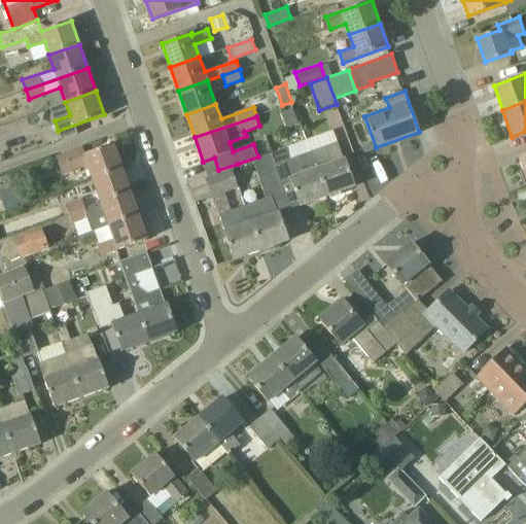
[(354,184),(347,166),(338,141),(310,150),(327,195),(354,184)]
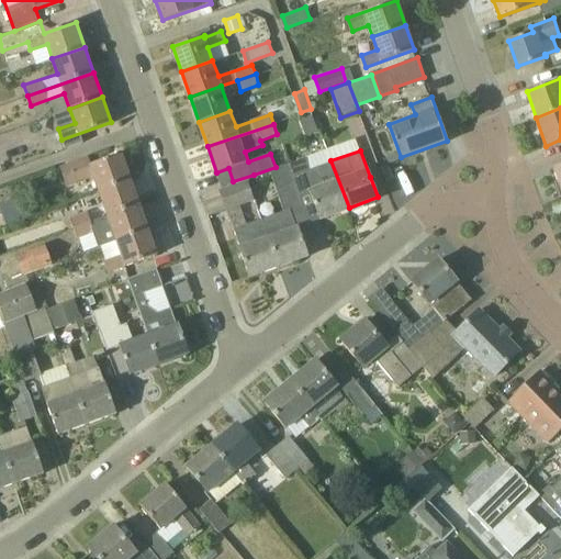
[(99,190),(131,178),(122,154),(91,164),(88,155),(60,165),(68,186),(93,177),(99,190)]
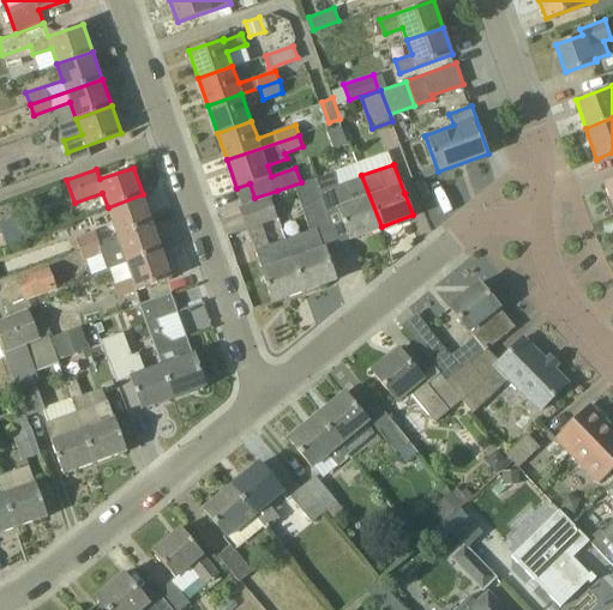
[(353,237),(382,227),(361,175),(338,183),(335,173),(317,179),(330,216),(331,222),(344,218),(353,237)]
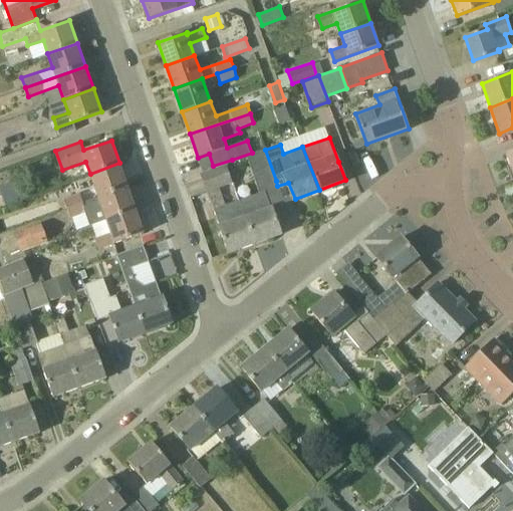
[(276,181),(265,150),(248,156),(258,187),(276,181)]
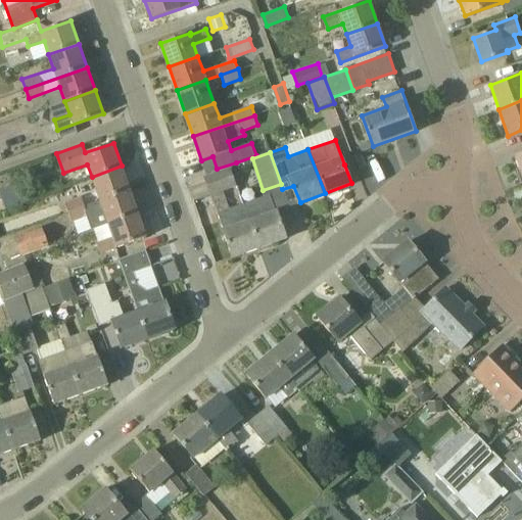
[(122,166),(92,177),(100,200),(130,189),(122,166)]
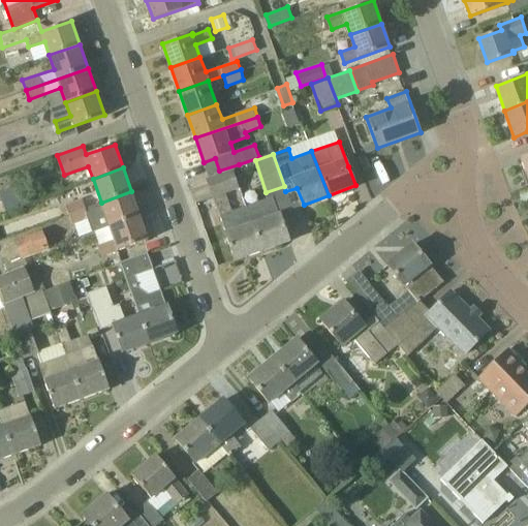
[(225,191),(240,186),(234,168),(208,178),(214,195),(225,191)]
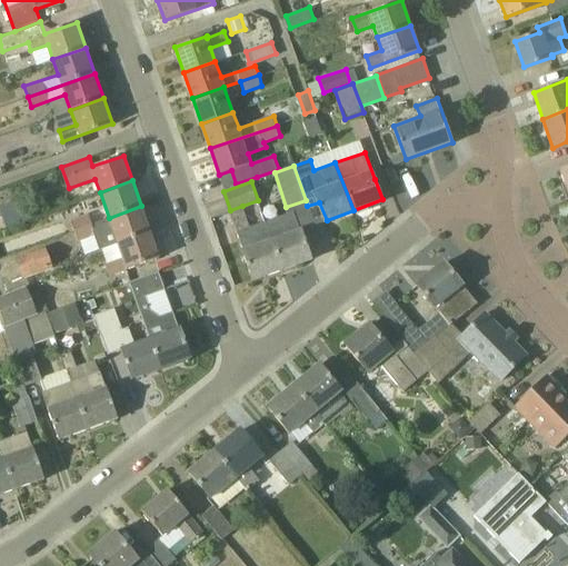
[(0,204),(0,207),(7,226),(28,218),(19,197),(0,204)]
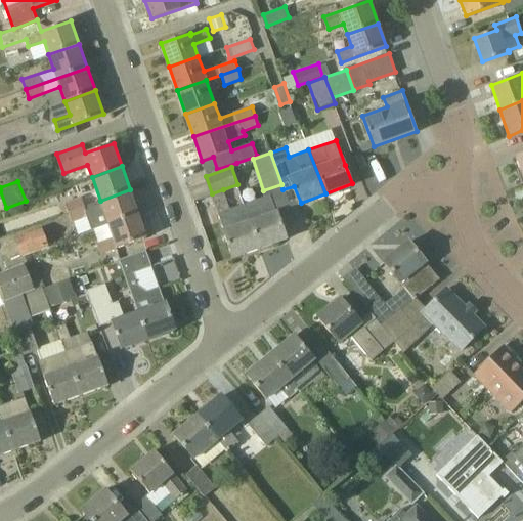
[(109,224),(138,213),(130,189),(100,201),(85,206),(70,211),(73,220),(88,215),(93,229),(109,224)]
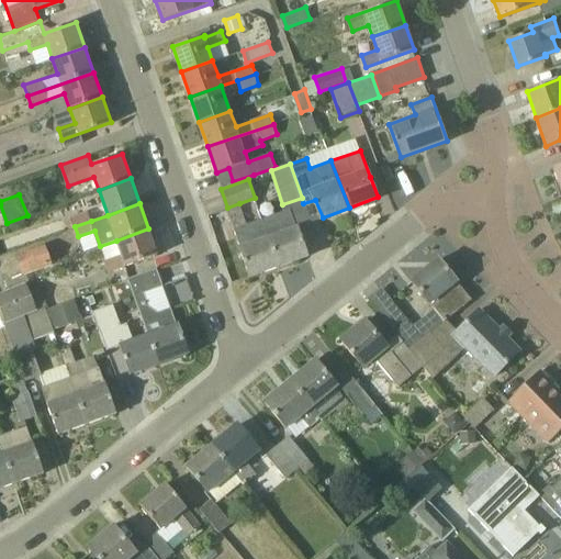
[(307,255),(298,226),(290,209),(261,219),(279,265),(307,255)]
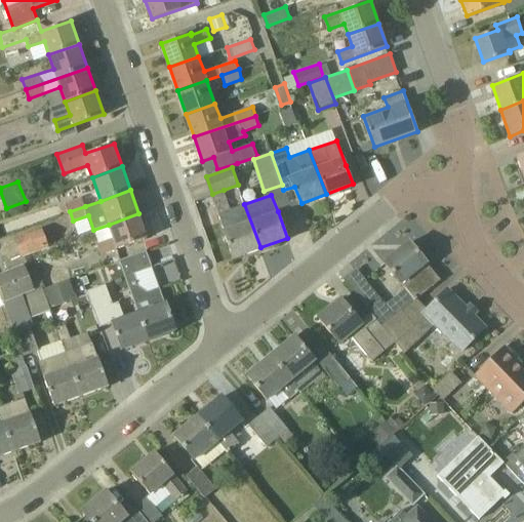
[(85,206),(81,197),(66,202),(70,211),(85,206)]
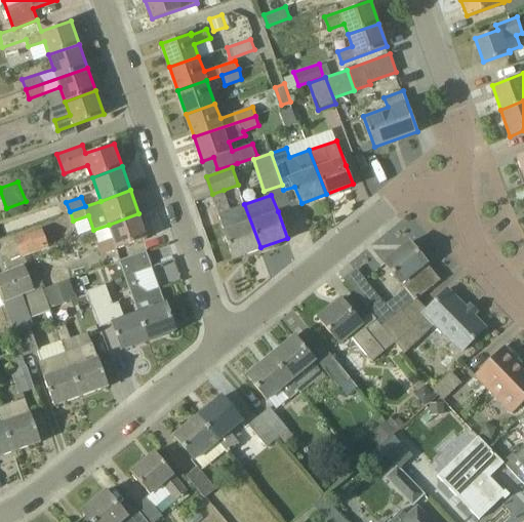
[(244,204),(231,208),(218,212),(225,231),(224,231),(233,256),(260,247),(244,204)]
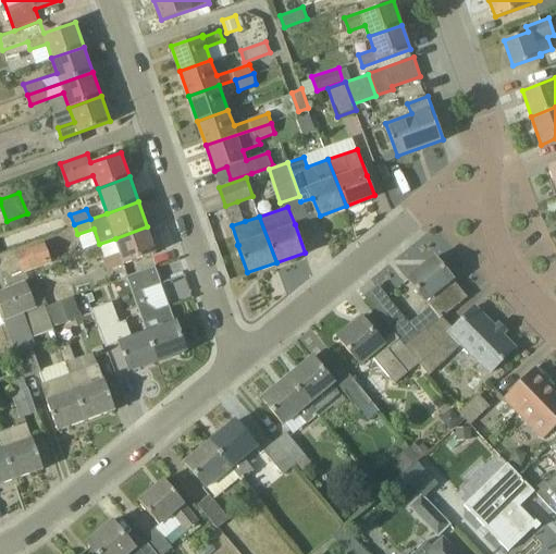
[(108,269),(156,253),(147,226),(115,238),(120,251),(103,258),(108,269)]
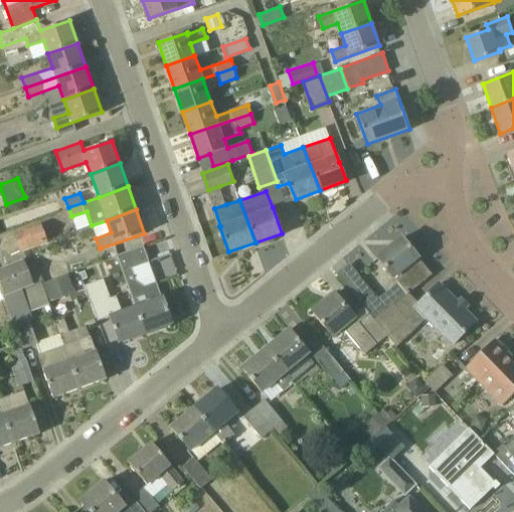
[(41,224),(16,232),(21,250),(46,240),(41,224)]
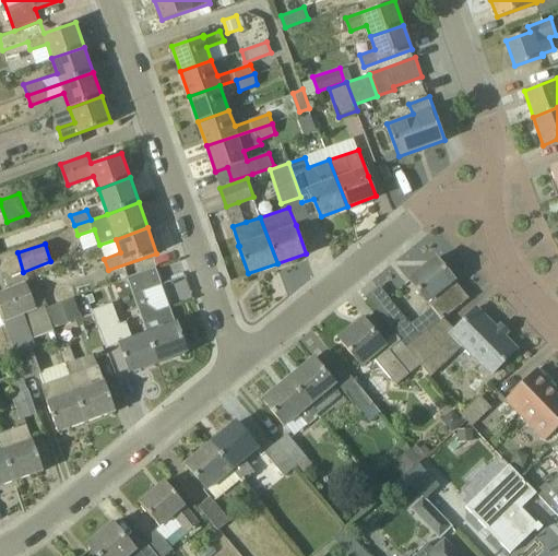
[(437,257),(410,279),(442,319),(469,297),(454,279),(437,257)]
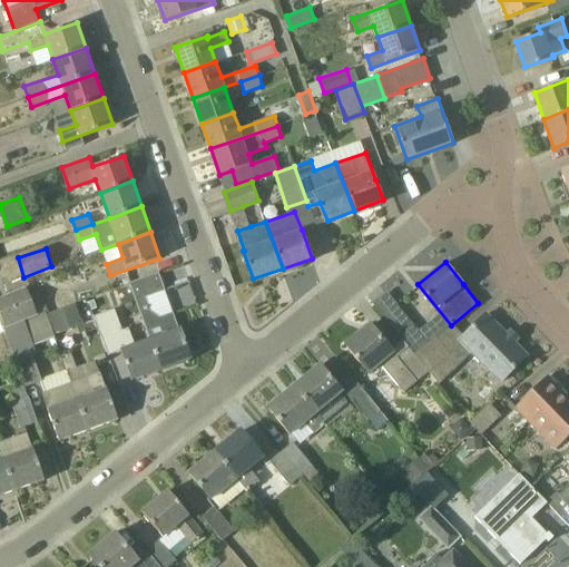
[(154,293),(165,289),(159,272),(130,282),(150,338),(162,369),(190,358),(174,311),(159,316),(151,310),(149,303),(153,301),(155,297),(155,296),(154,293)]
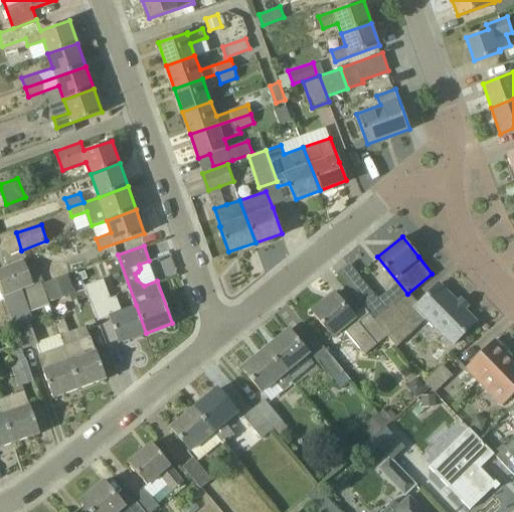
[(0,284),(4,295),(43,281),(36,263),(26,266),(24,260),(9,265),(0,268),(0,284)]
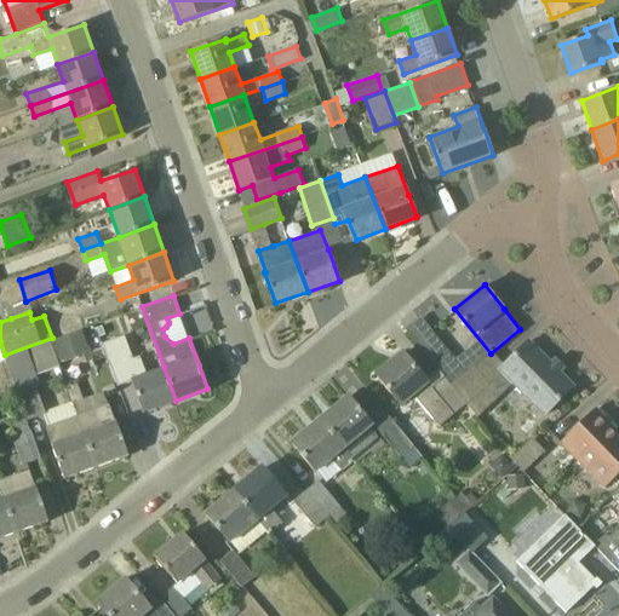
[(53,340),(62,362),(91,351),(84,328),(53,340)]
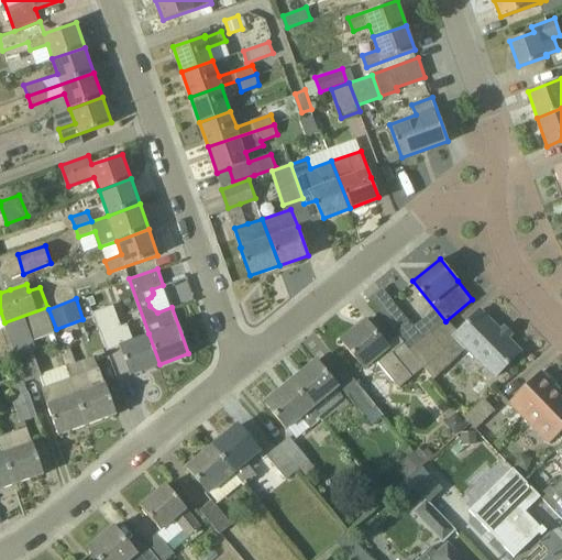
[(160,364),(149,333),(133,339),(128,324),(121,326),(113,305),(94,311),(108,350),(120,344),(131,375),(160,364)]
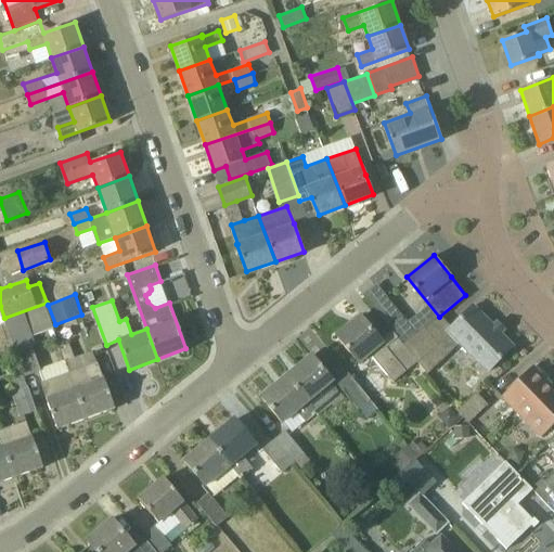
[(44,305),(47,304),(47,303),(4,318),(25,376),(41,371),(41,370),(40,368),(33,344),(36,343),(33,334),(49,329),(52,326),(44,305)]
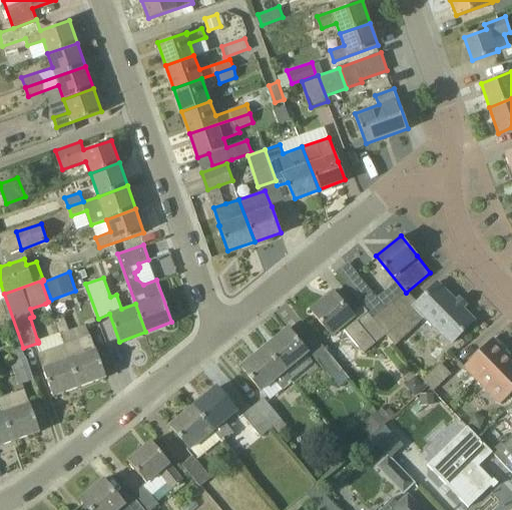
[(450,344),(475,319),(438,282),(403,316),(393,303),(392,303),(387,308),(374,318),(386,332),(396,344),(425,317),(450,344)]
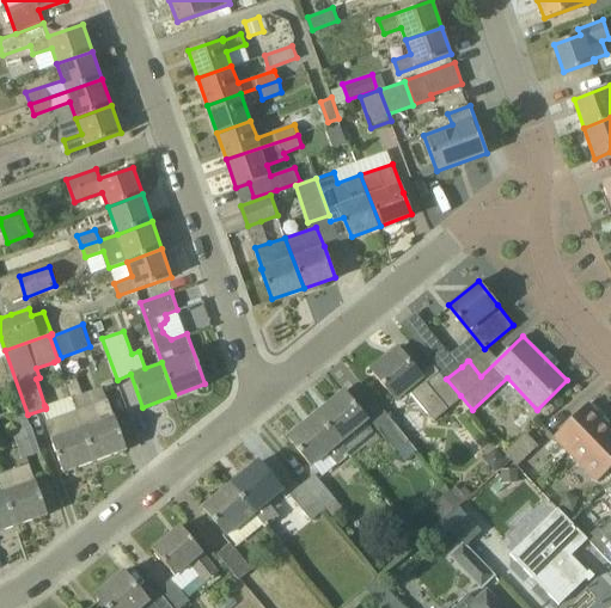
[(441,343),(426,355),(439,372),(446,379),(462,367),(451,354),(441,343)]
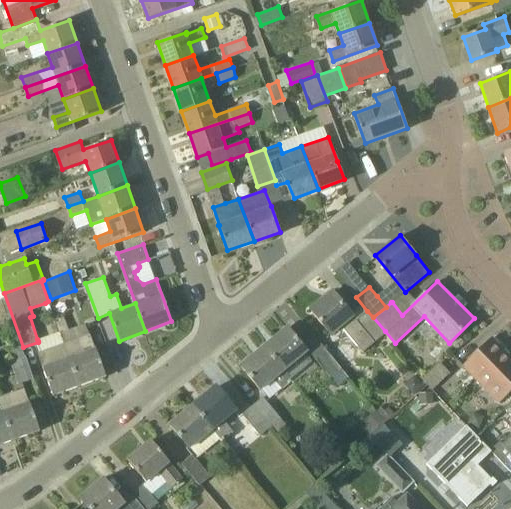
[(357,320),(345,306),(333,290),(310,309),(332,335),(343,326),(362,350),(385,331),(373,317),(367,311),(357,320)]
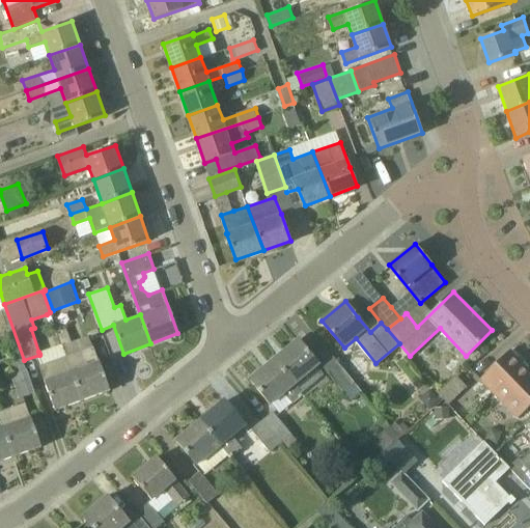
[(63,344),(73,341),(67,327),(58,330),(63,344)]
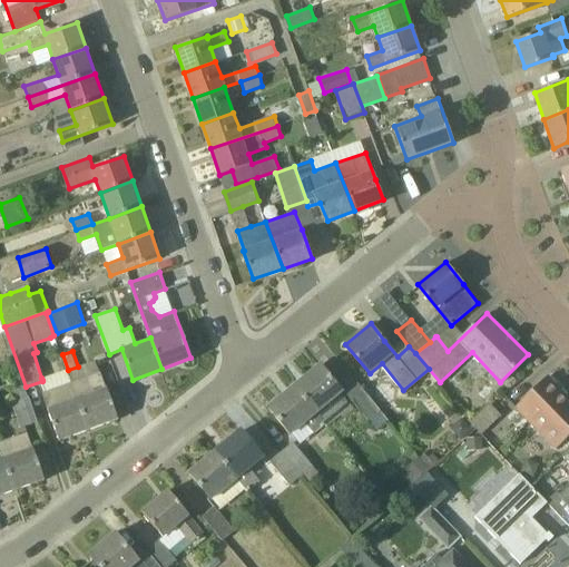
[(343,392),(335,382),(321,364),(295,385),(325,423),(327,426),(342,413),(344,417),(354,409),(341,393),(343,392)]
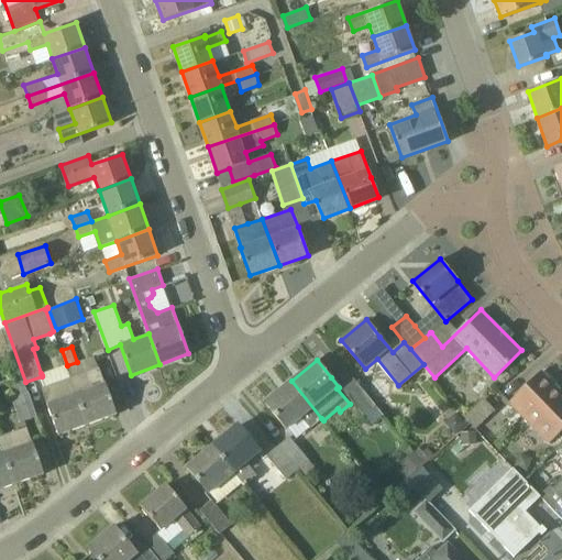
[(117,413),(100,366),(70,376),(87,424),(117,413)]
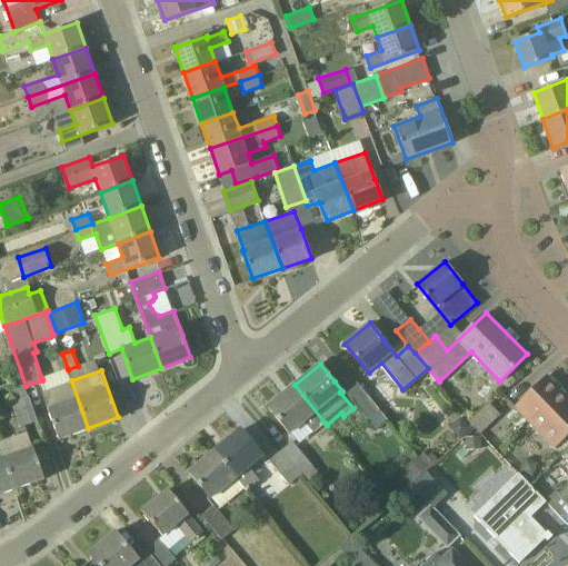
[(567,396),(560,388),(547,375),(515,406),(555,447),(567,433),(567,396)]
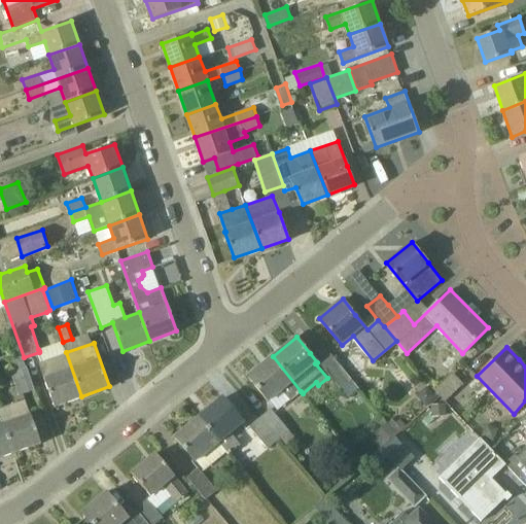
[(81,396),(66,352),(42,361),(39,362),(48,386),(55,406),(81,396)]
